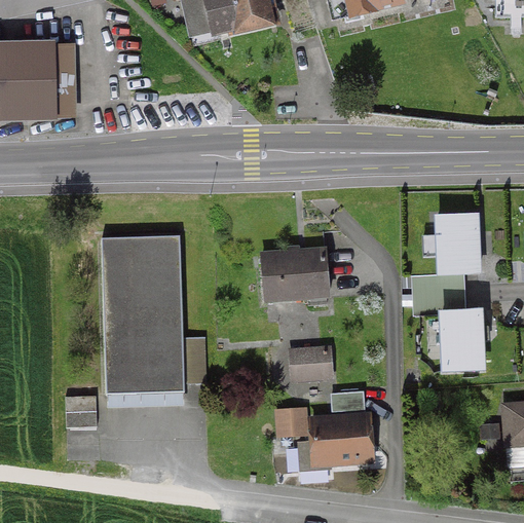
[(204,0),(208,9),(209,17),(213,33),(274,19),(270,0),(204,0)]
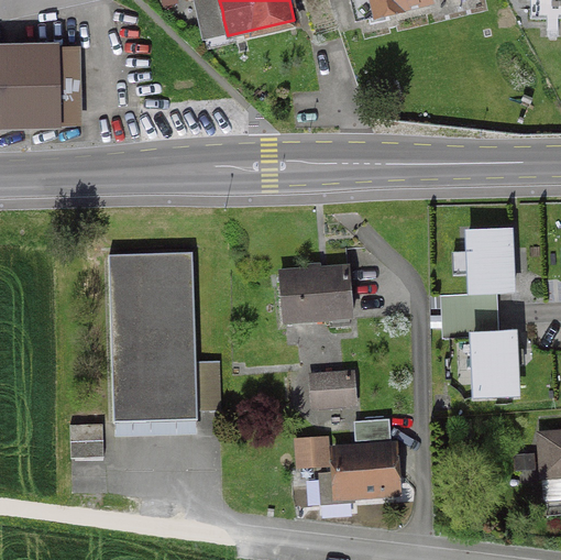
[(353,0),(358,19),(429,1),(429,0),(353,0)]
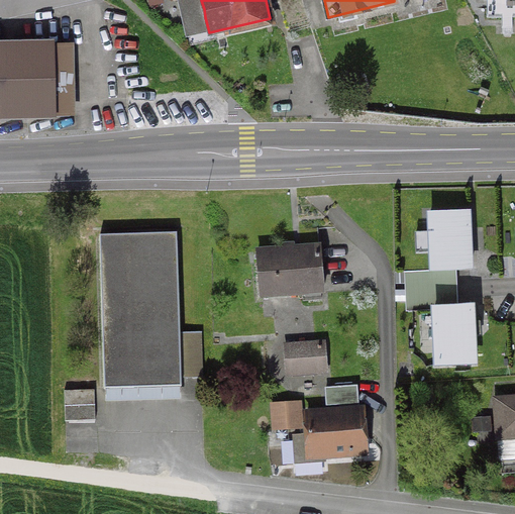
[(69,45),(0,45),(0,116),(57,116),(71,115),(69,45)]
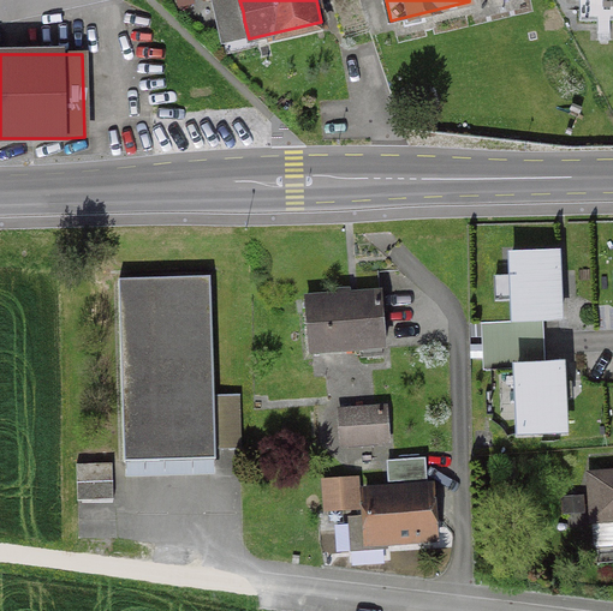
[(527,253),(491,255),(491,324),(545,324),(545,253),(527,253)]
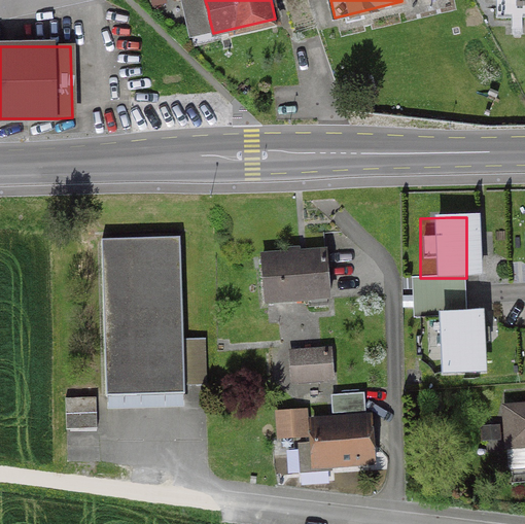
[(106,395),(184,392),(180,236),(101,238),(106,395)]
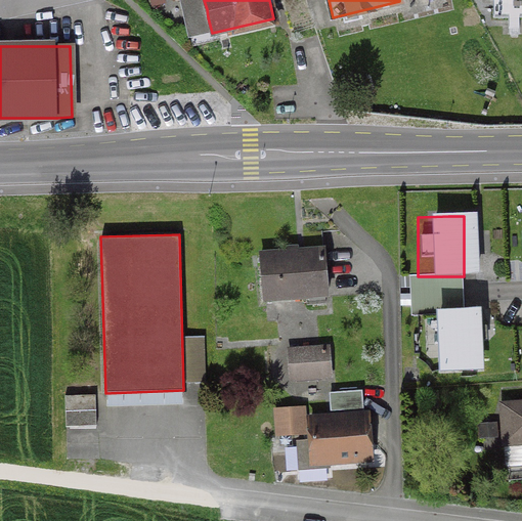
[(264,299),(328,294),(323,248),(261,253),(264,299)]
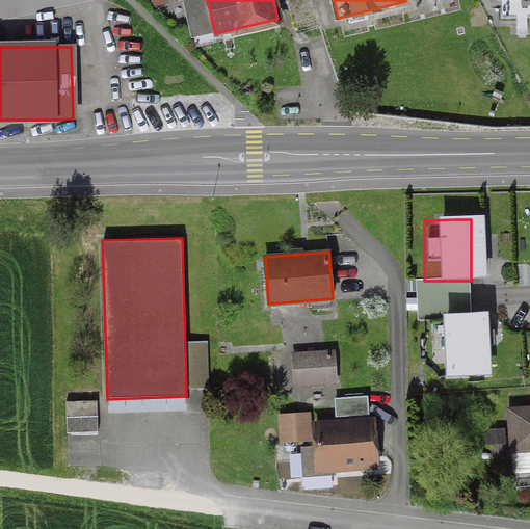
[(449,376),(493,372),(487,309),(444,313),(449,376)]
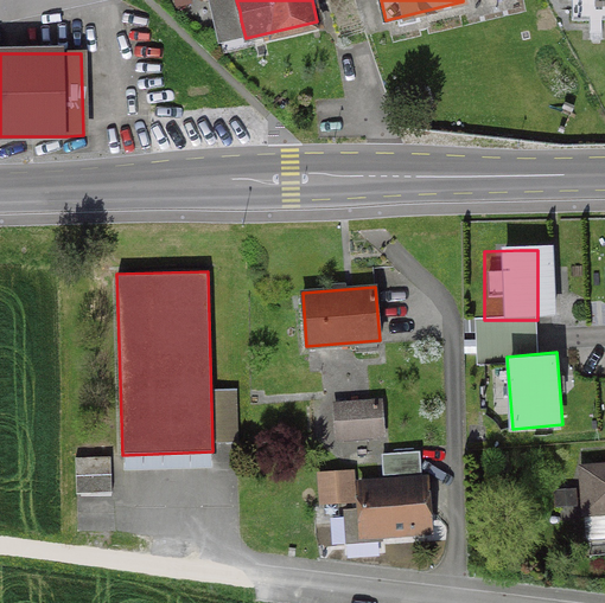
[(379,403),(337,405),(339,435),(381,432),(379,403)]
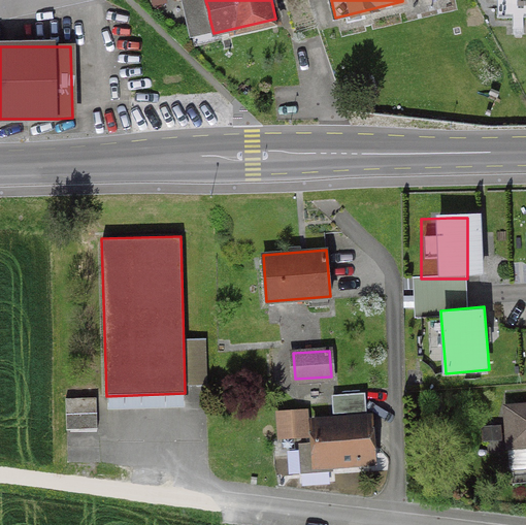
[(365,409),(364,393),(332,395),(334,413),(365,409)]
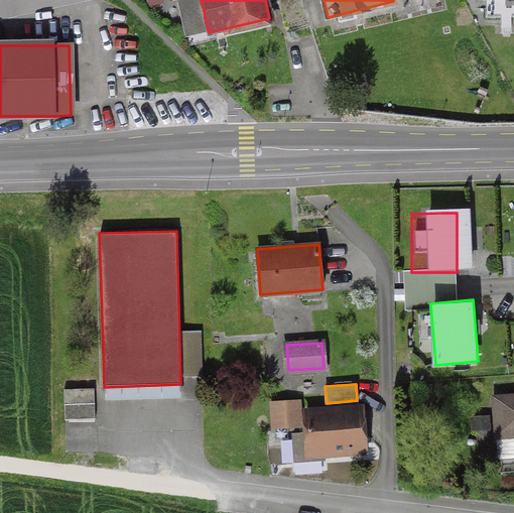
[(65,418),(95,418),(94,387),(63,388),(65,418)]
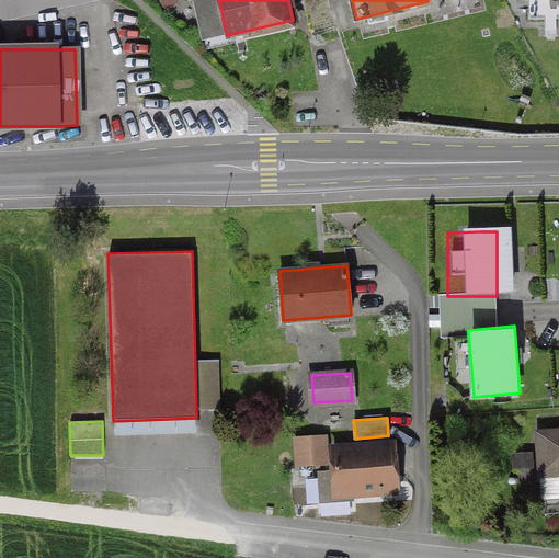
[(558,430),(538,432),(540,465),(558,463),(558,430)]
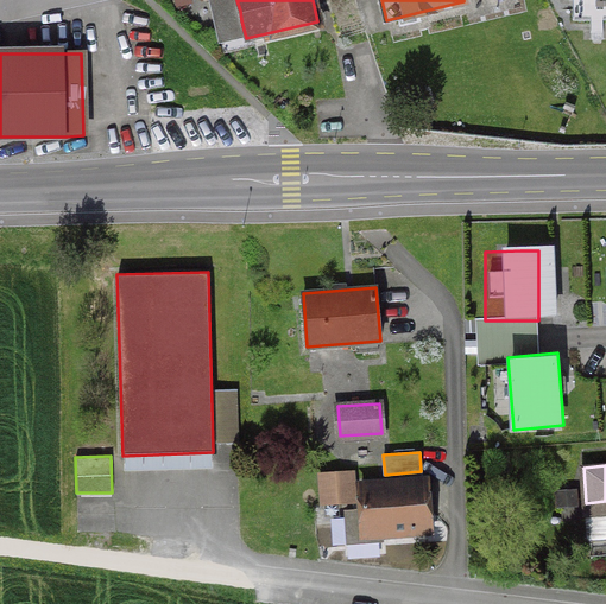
[(352,508),(351,474),(311,476),(313,510),(352,508)]
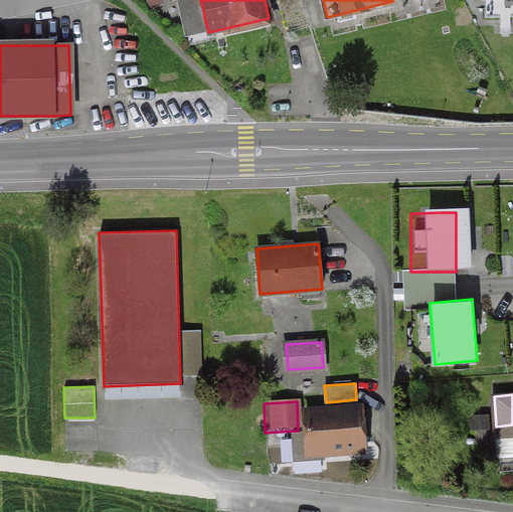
[(363,449),(360,407),(305,411),(308,453),(363,449)]
